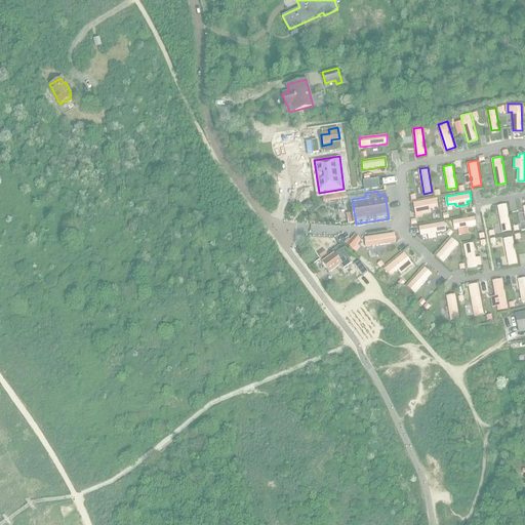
[(324,203),(347,200),(346,195),(323,198),(324,203)]
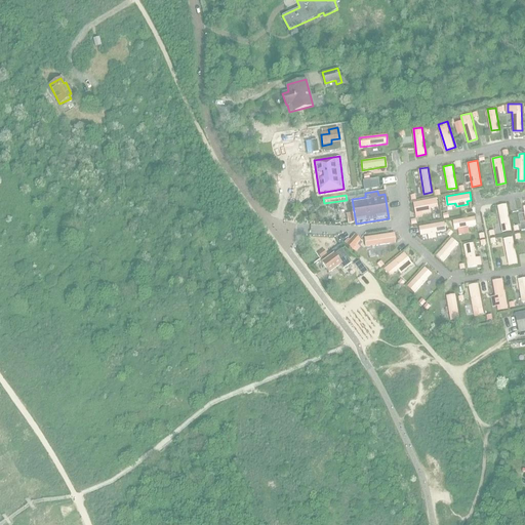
[(439,205),(437,196),(414,201),(416,209),(439,205)]
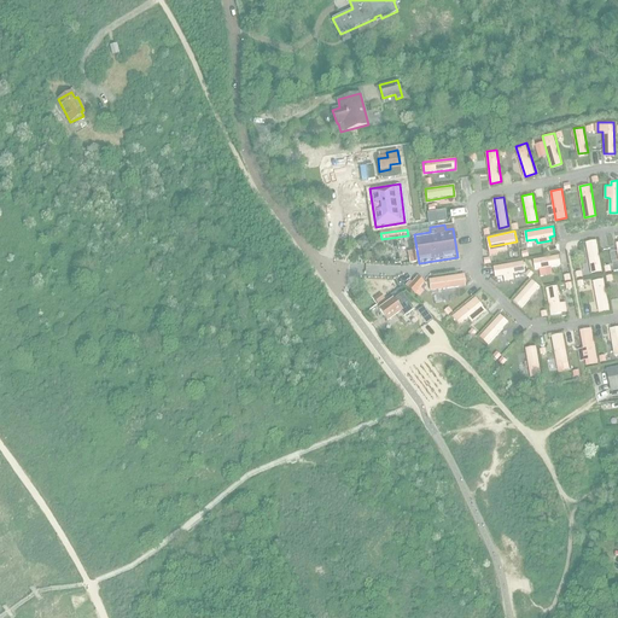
[(362,248),(368,244),(365,238),(359,242),(362,248)]
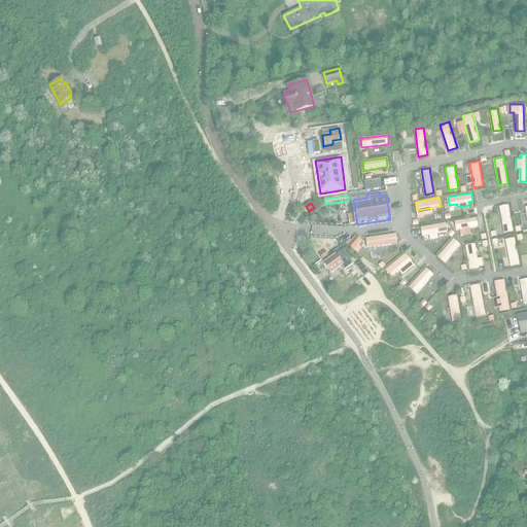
[(510,204),(500,205),(504,232),(514,231),(510,204)]
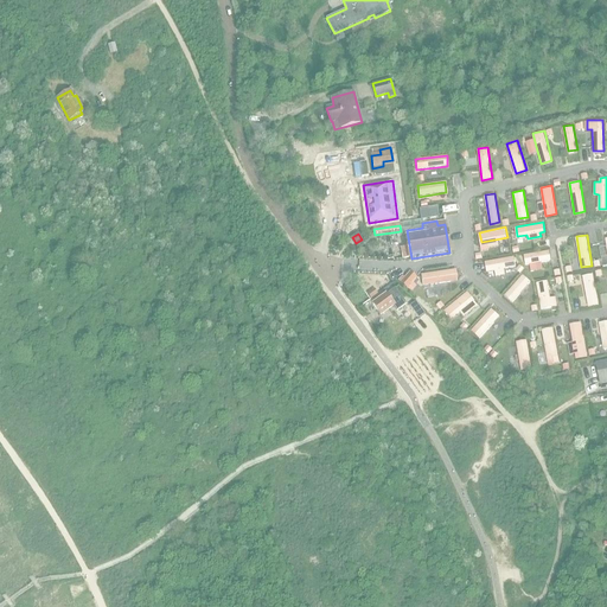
[(550,261),(549,251),(524,256),(525,266),(550,261)]
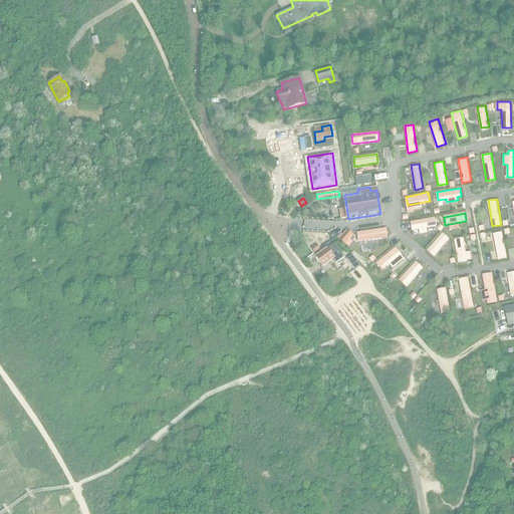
[(435,218),(411,222),(412,231),(437,227),(435,218)]
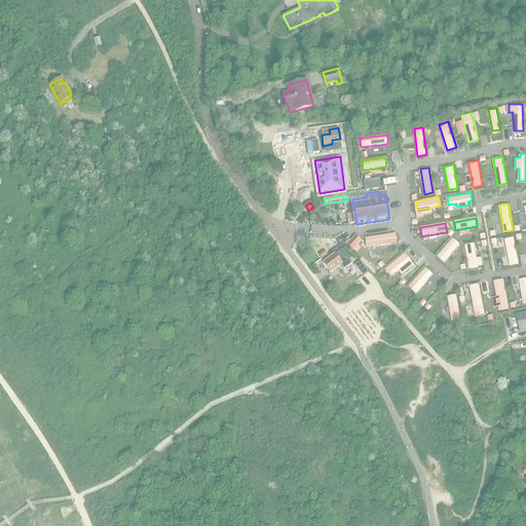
[(396,240),(395,231),(365,236),(367,246),(396,240)]
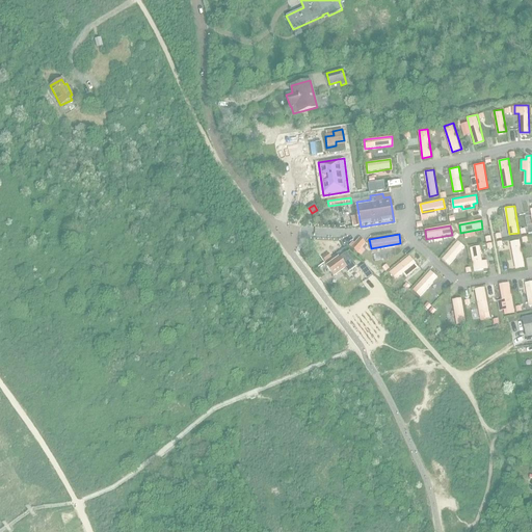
[(349,245),(356,251),(365,242),(360,237),(354,242),(352,240),(349,245)]
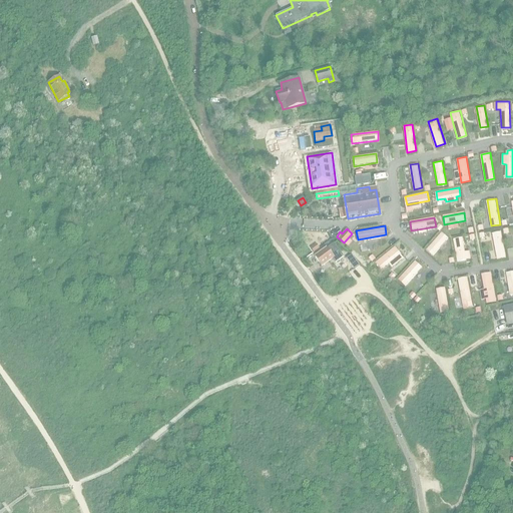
[(449,237),(442,231),(428,247),(435,254),(449,237)]
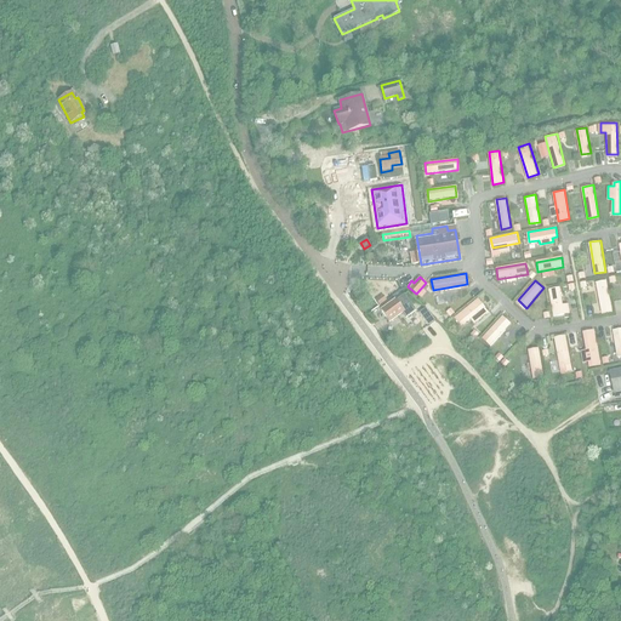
[(596,283),(602,314),(613,313),(607,281),(596,283)]
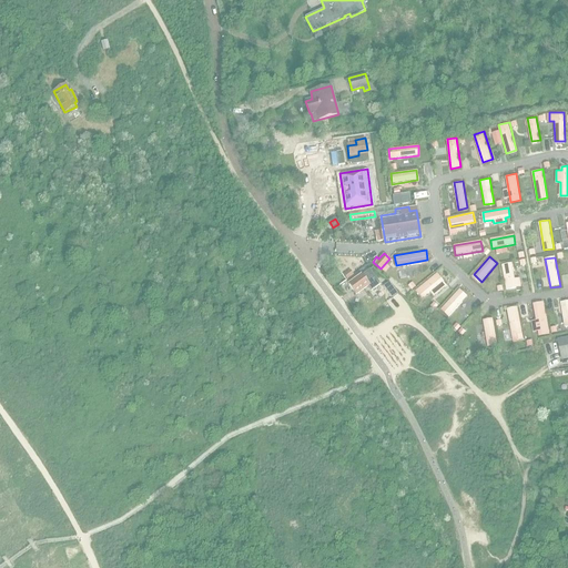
[(513,262),(503,263),(507,287),(517,285),(513,262)]
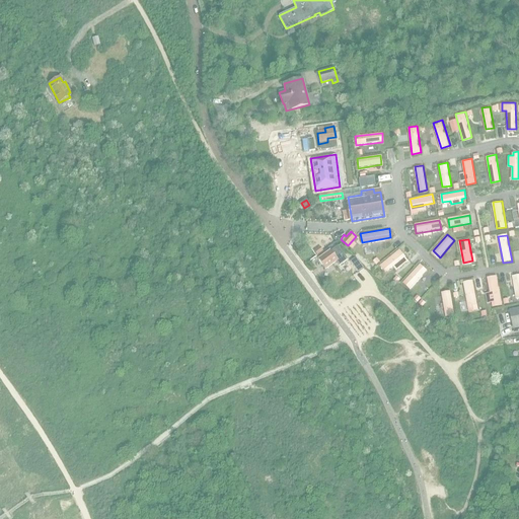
[(339,266),(348,260),(338,245),(330,250),(329,250),(318,258),(325,269),(336,262),(339,266)]
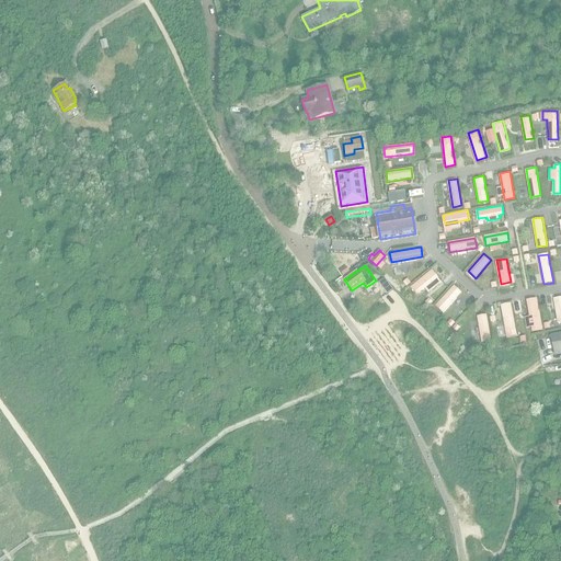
[(348,272),(345,267),(339,272),(342,277),(348,272)]
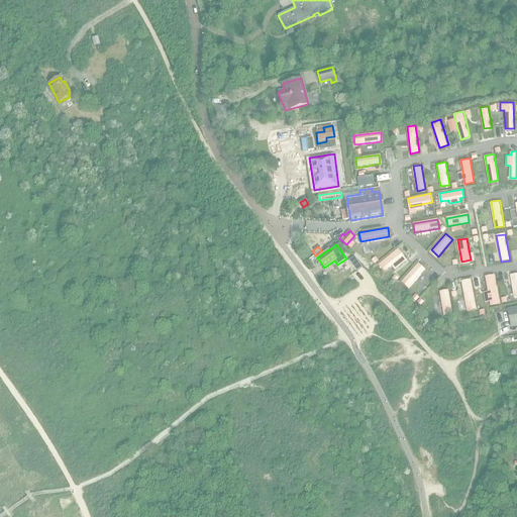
[(404,256),(398,248),(378,265),(385,273),(404,256)]
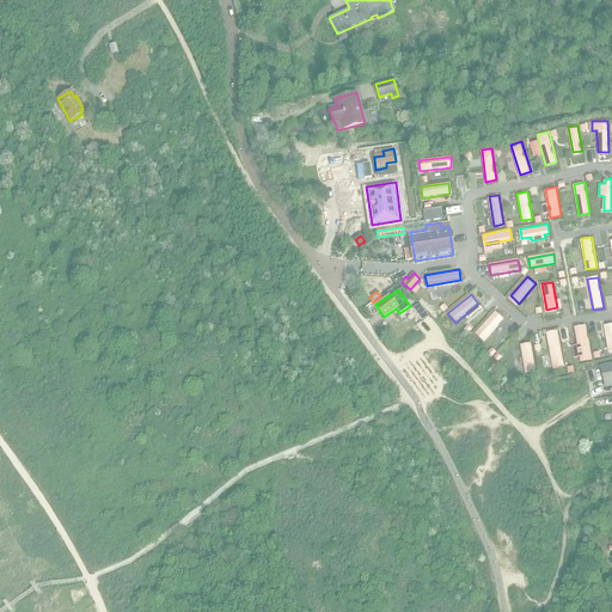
[(475,334),(483,342),(503,320),(495,312),(475,334)]
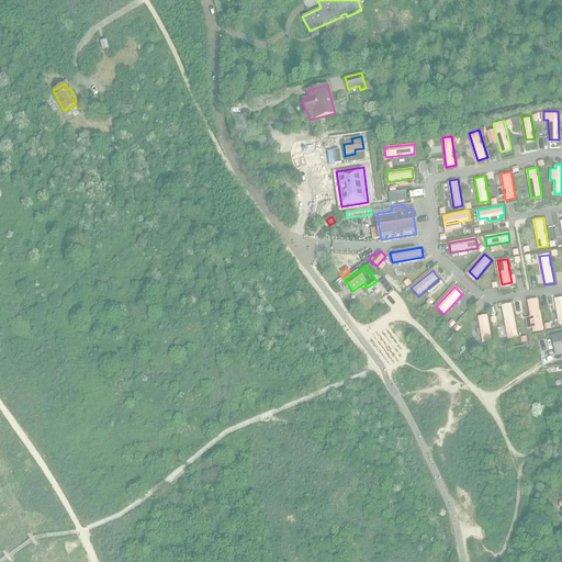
[(538,300),(527,302),(534,334),(543,332),(538,300)]
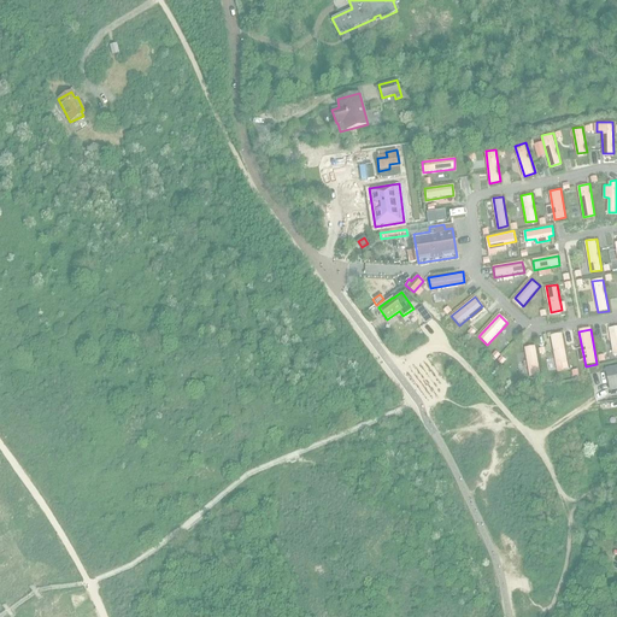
[(562,334),(551,336),(556,366),(568,364),(562,334)]
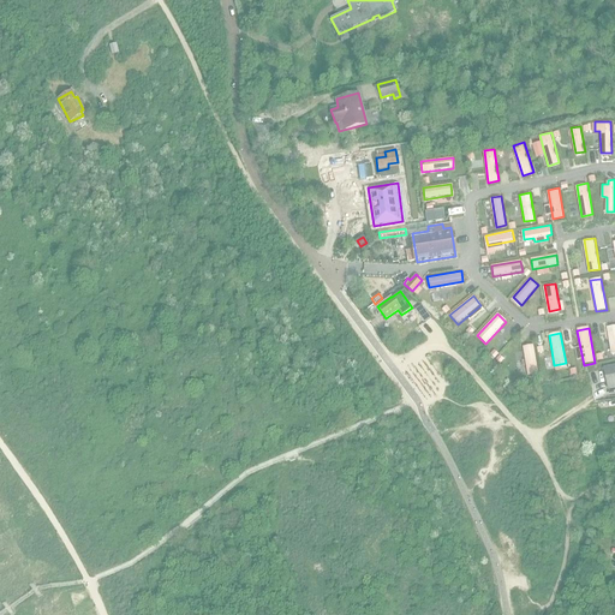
[(533,345),(523,347),(527,376),(538,375),(533,345)]
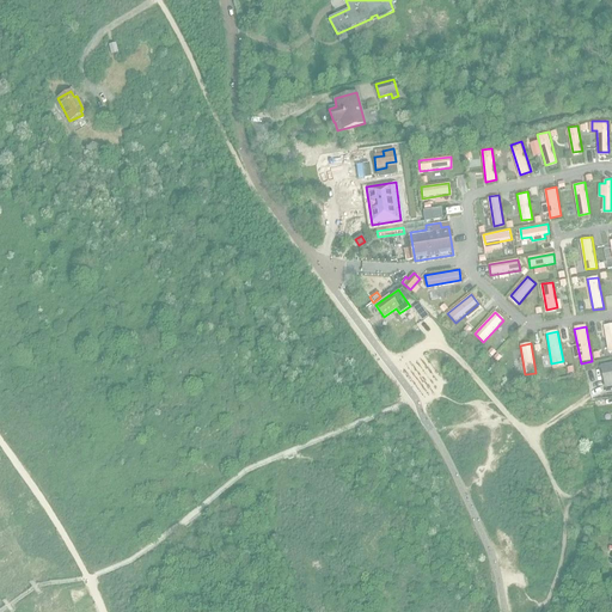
[(611,361),(600,365),(605,387),(611,386),(611,361)]
